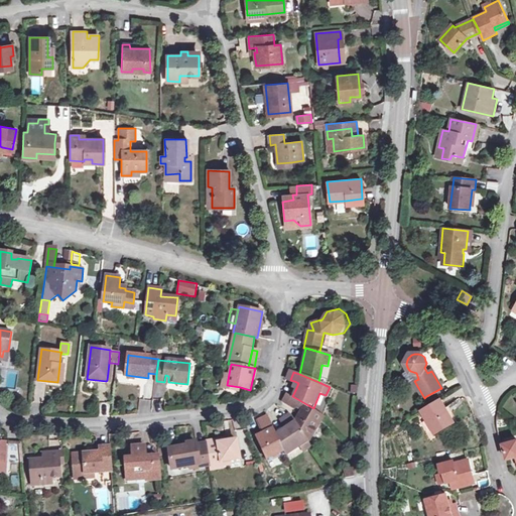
[(227,385),(229,374),(225,373),(222,388),(239,392),(240,387),(227,385)]
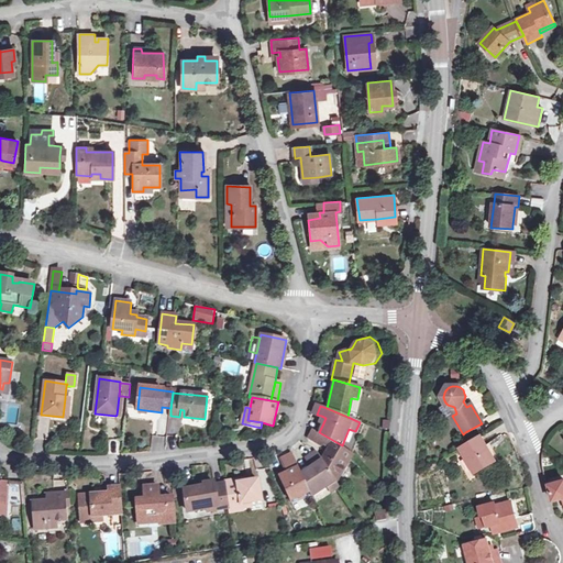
[(479,424),(465,432),(470,439),(483,431),(479,424)]
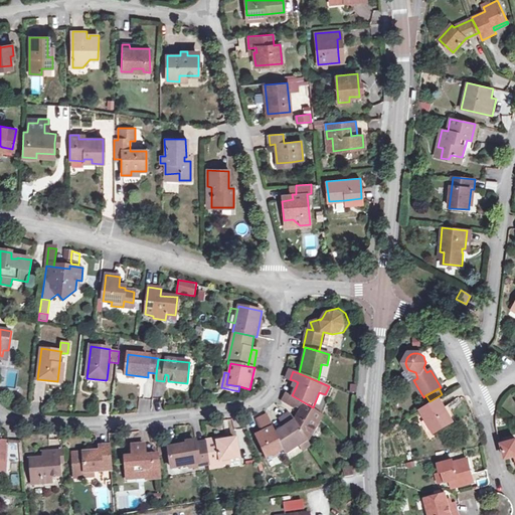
[(313,407),(292,395),(288,392),(287,392),(284,399),(296,407),(297,404),(303,408),(296,419),(308,440),(323,413),(313,407)]
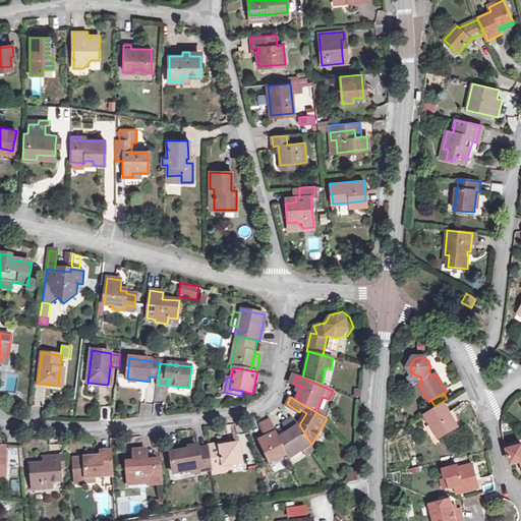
[(448,413),(450,411),(446,404),(426,415),(440,438),(457,427),(448,413)]
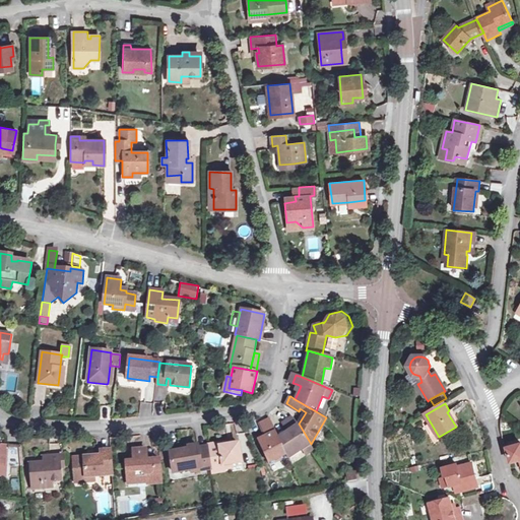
[(447,412),(456,427),(458,426),(449,410),(447,412)]
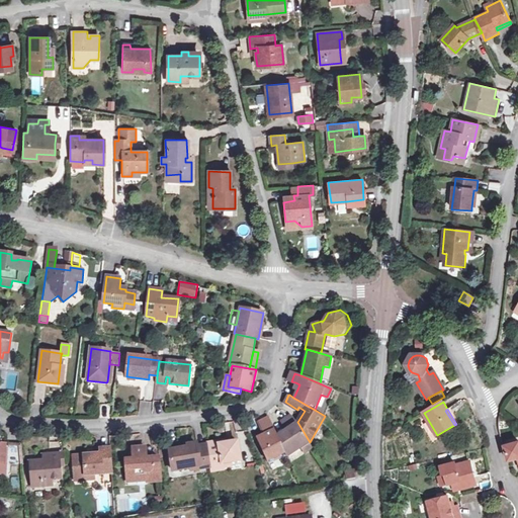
[(287,430),(278,435),(282,445),(286,453),(287,456),(300,447),(310,442),(297,422),(293,415),(282,421),(287,430)]
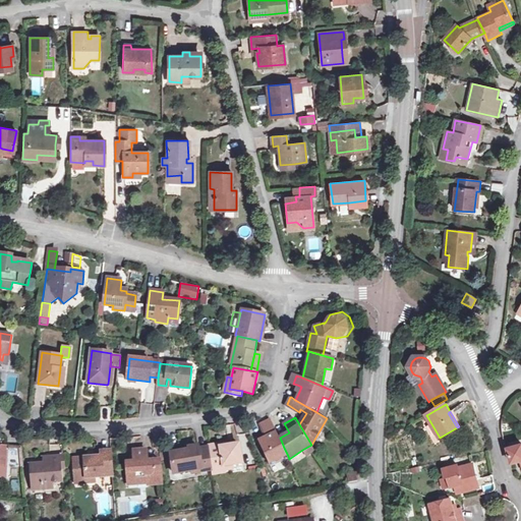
[(284,457),(288,456),(284,448),(280,438),(279,436),(271,419),(261,424),(267,437),(269,441),(262,444),(270,463),(275,461),(278,463),(283,461),(284,457)]
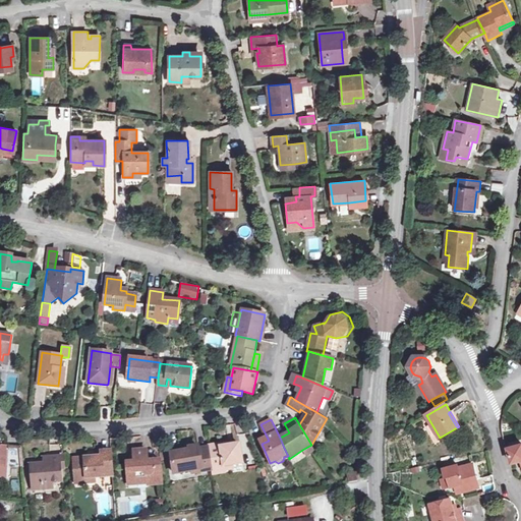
[(240,445),(227,447),(221,448),(221,445),(208,447),(209,448),(209,450),(209,451),(211,468),(224,466),(225,470),(234,469),(234,473),(243,471),(240,445)]
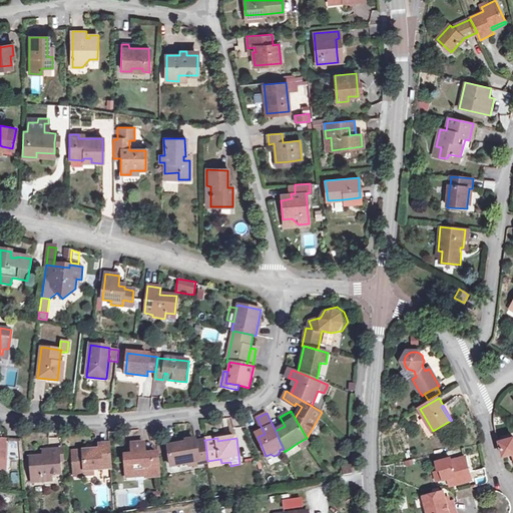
[(311,444),(307,438),(298,443),(302,450),(311,444)]
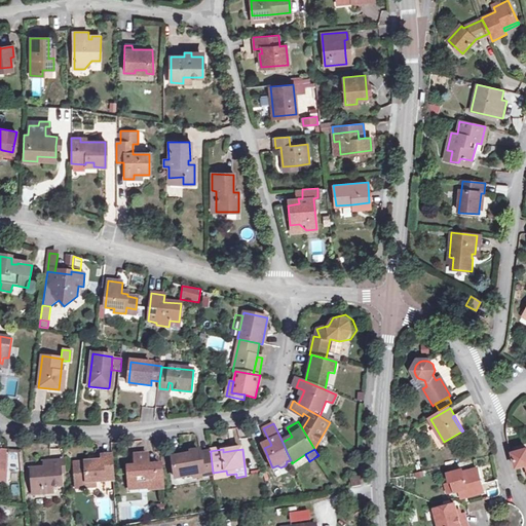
[(525,449),(513,453),(517,467),(525,465),(525,449)]
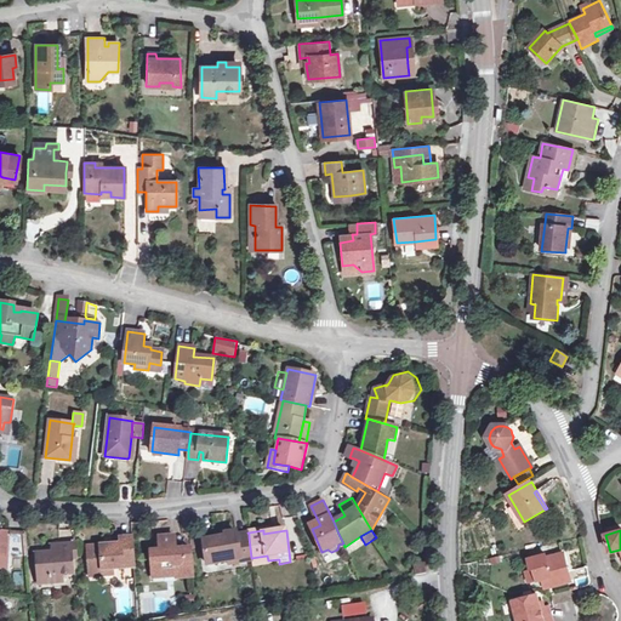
[(215,557),(216,563),(251,558),(249,537),(249,536),(249,534),(238,536),(237,533),(226,534),(226,537),(204,541),(208,558),(215,557)]
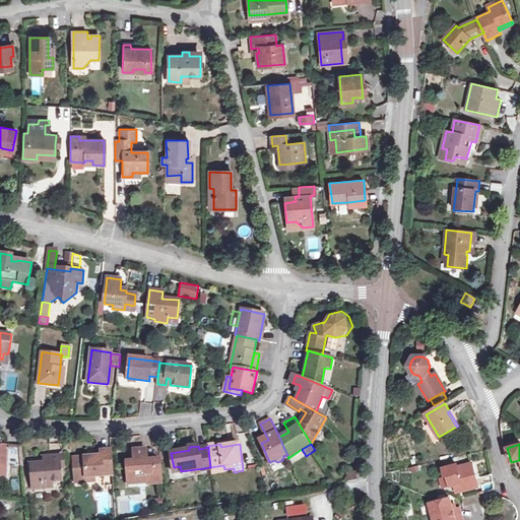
[(8,447),(6,447),(4,466),(0,465),(0,472),(6,472),(8,447)]
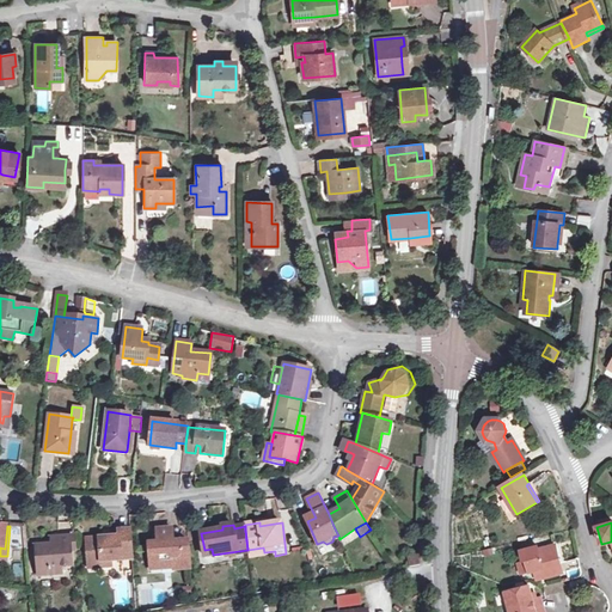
[(102,561),(111,560),(133,558),(132,530),(118,531),(120,537),(86,538),(89,567),(103,567),(102,561)]
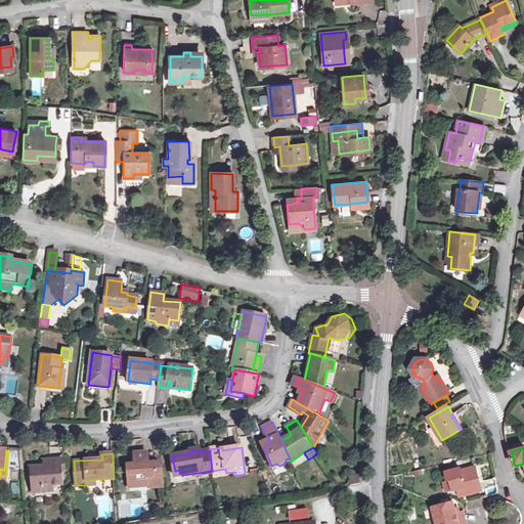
[(129,465),(129,474),(137,474),(137,482),(149,481),(149,486),(163,485),(162,464),(149,465),(148,453),(136,453),(136,465),(129,465)]
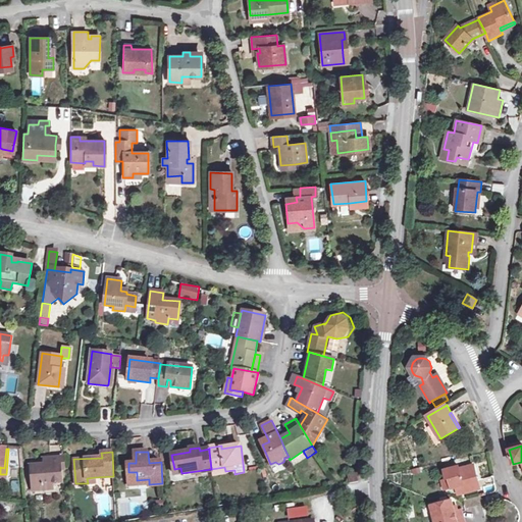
[(61,483),(60,471),(59,458),(46,459),(47,464),(32,466),(33,491),(45,490),(45,484),(52,483),(61,483)]
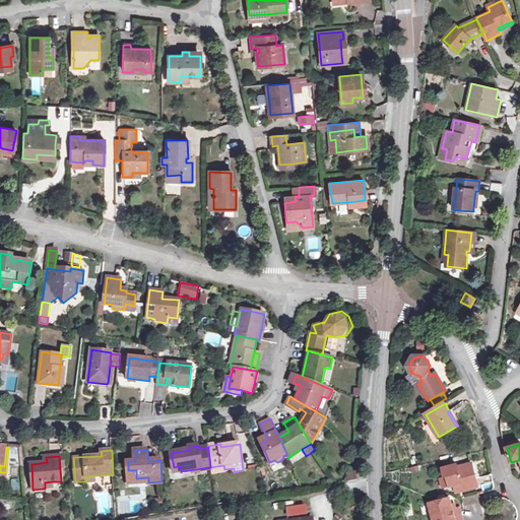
[(471,475),(474,474),(471,464),(458,467),(457,465),(443,469),(445,477),(440,479),(443,489),(454,485),(456,491),(462,490),(462,491),(474,488),(471,475)]
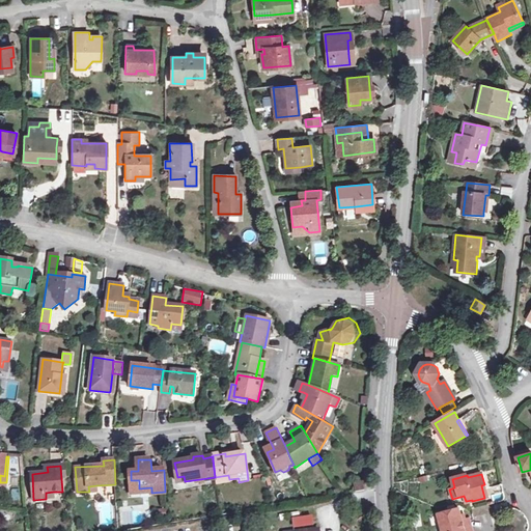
[(229,483),(229,479),(228,475),(215,477),(217,485),(229,483)]
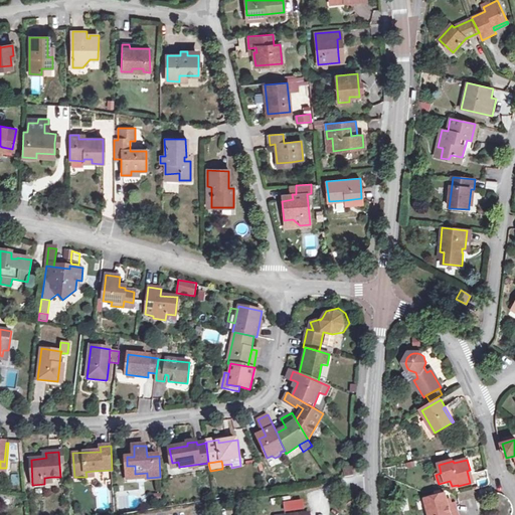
[(135,466),(127,466),(127,478),(147,478),(147,473),(135,474),(135,466)]
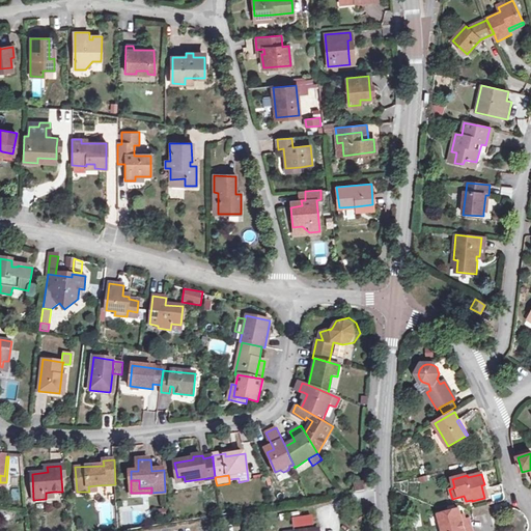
[(354,484),(356,492),(365,491),(364,482),(354,484)]
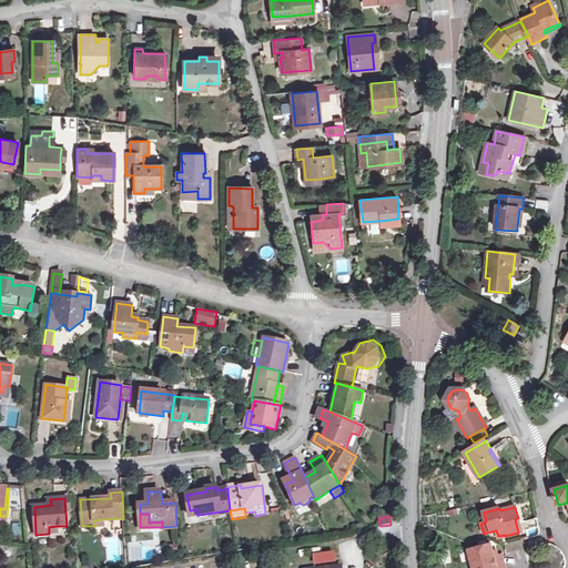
[(537,517),(519,523),(523,531),(539,527),(537,517)]
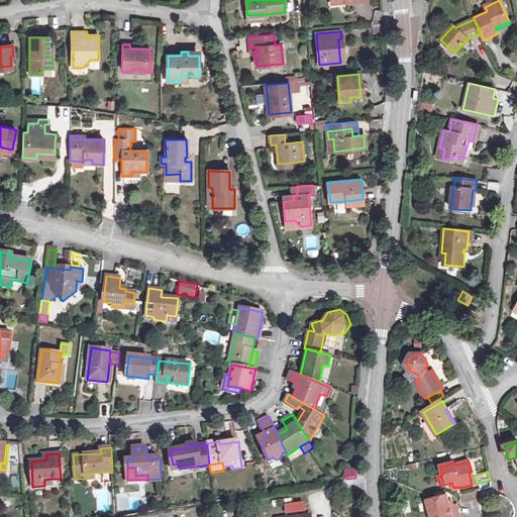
[(320,490),(306,494),(307,500),(322,496),(320,490)]
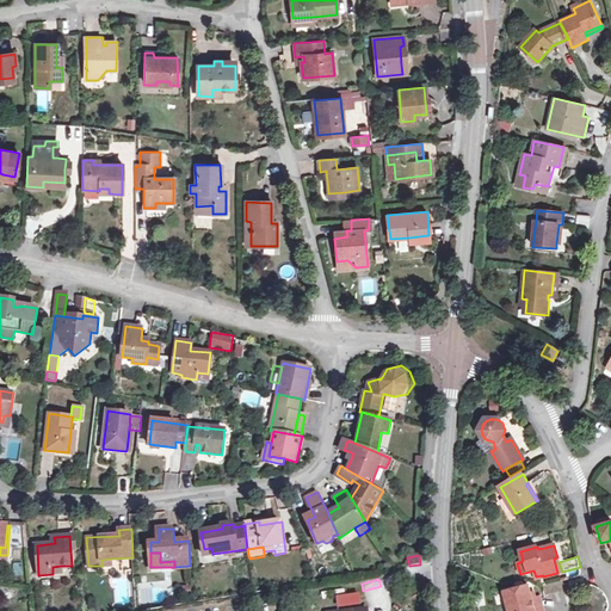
[(510,610),(544,610),(541,597),(532,598),(529,586),(505,592),(510,610)]
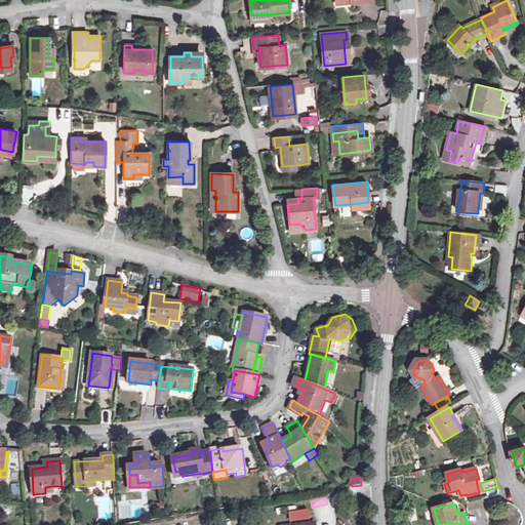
[(289,523),(310,520),(309,509),(288,513),(289,523)]
